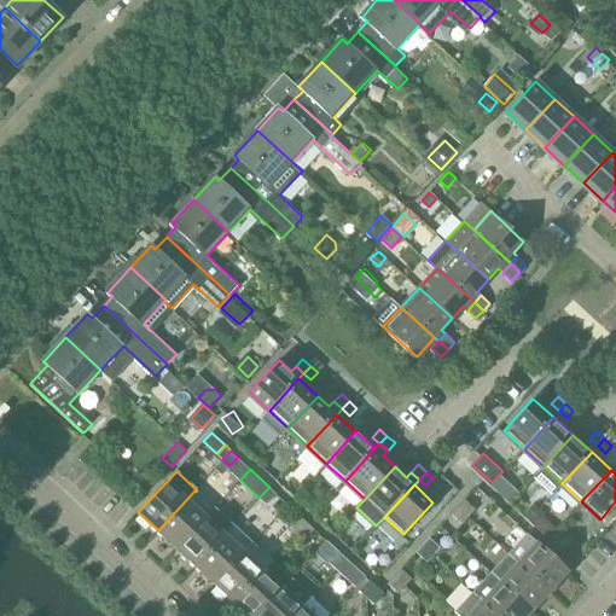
[(512,486),(503,497),(510,503),(519,492),(512,486)]
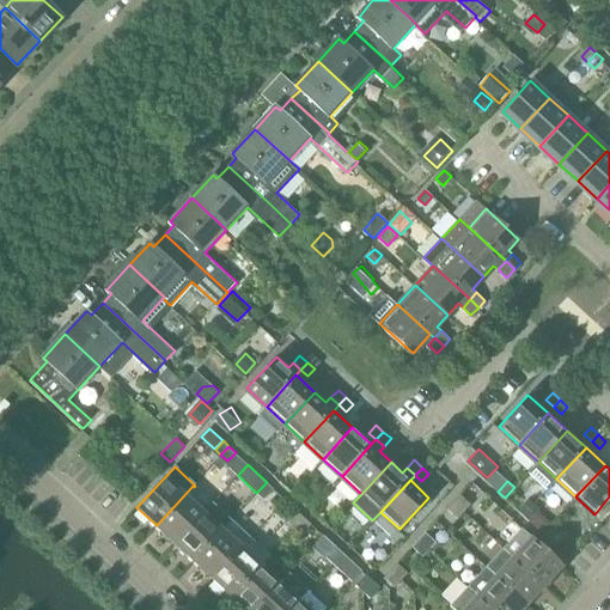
[(263,500),(274,488),(267,482),(256,493),(263,500)]
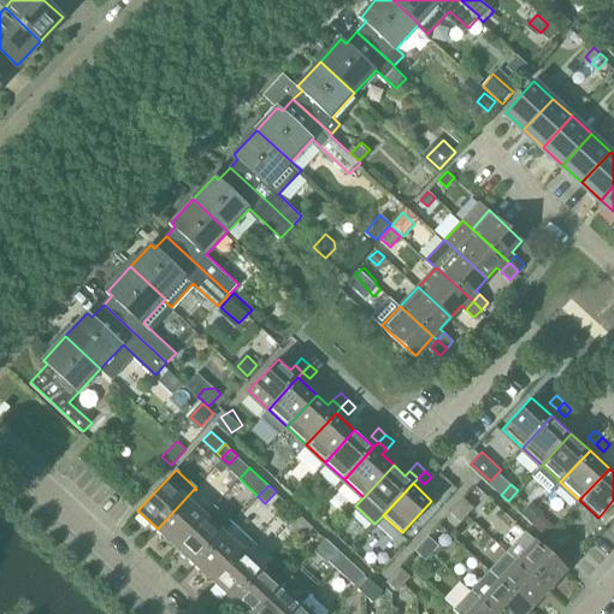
[(212,506),(195,490),(194,489),(158,529),(176,547),(213,506),(212,506)]
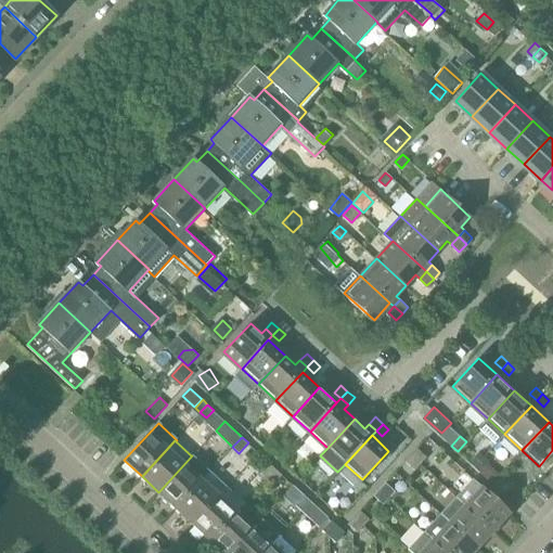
[(479,451),(471,461),(476,465),(485,455),(479,451)]
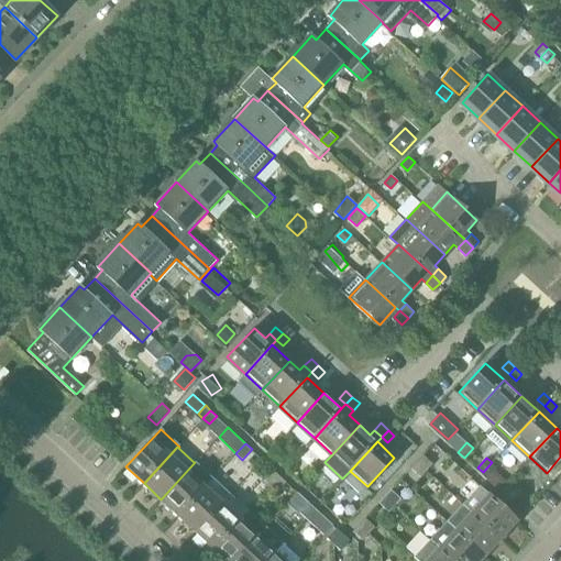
[(428,469),(418,460),(413,466),(421,475),(428,469)]
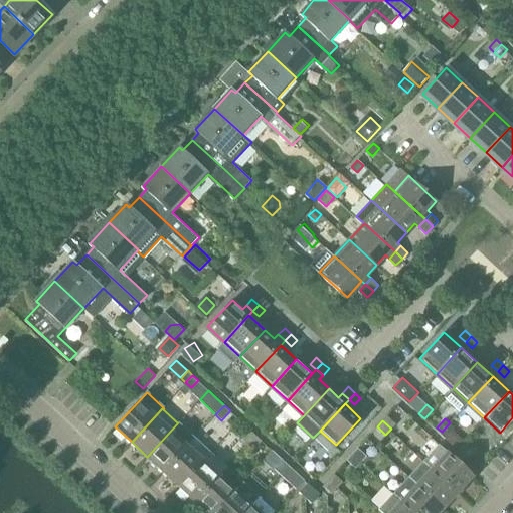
[(163,471),(195,437),(178,421),(177,422),(178,422),(147,457),(163,471)]
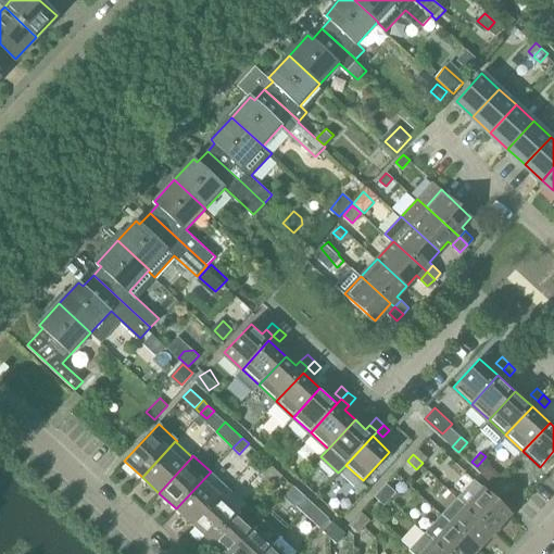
[(482,470),(491,461),(486,456),(477,466),(482,470)]
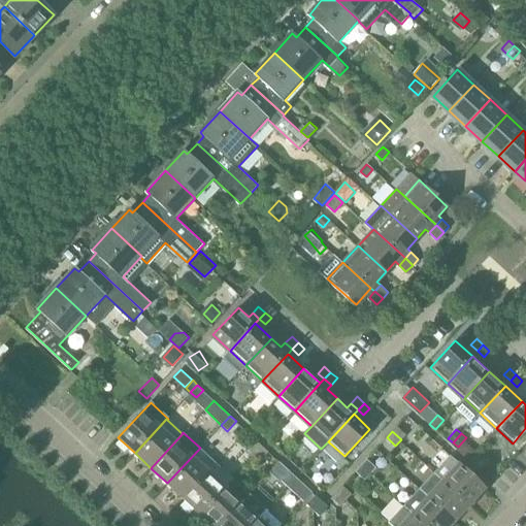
[(257,440),(249,449),(254,454),(262,446),(257,440)]
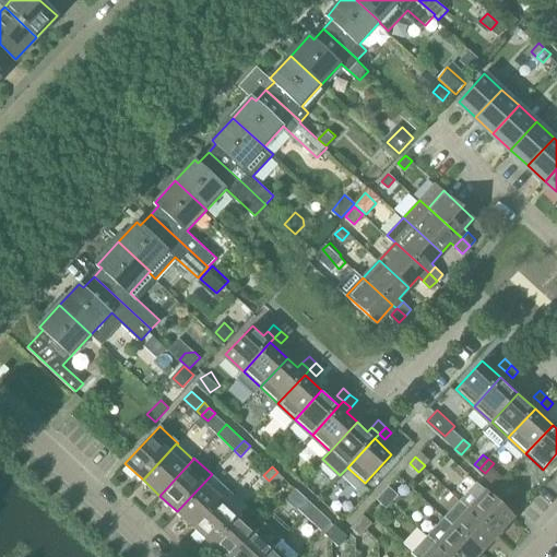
[(276,487),(284,478),(277,472),(269,481),(276,487)]
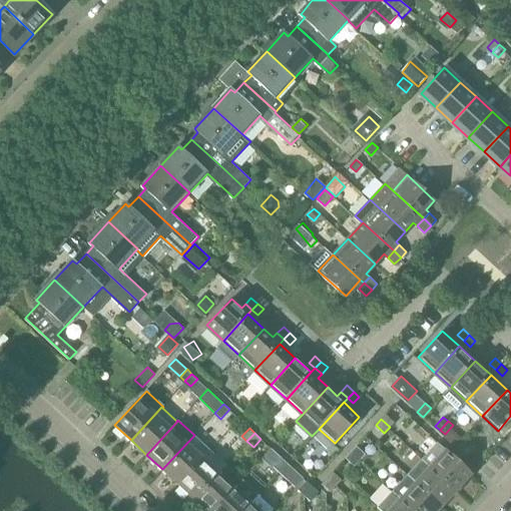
[(178,484),(210,450),(194,435),(162,469),(178,484)]
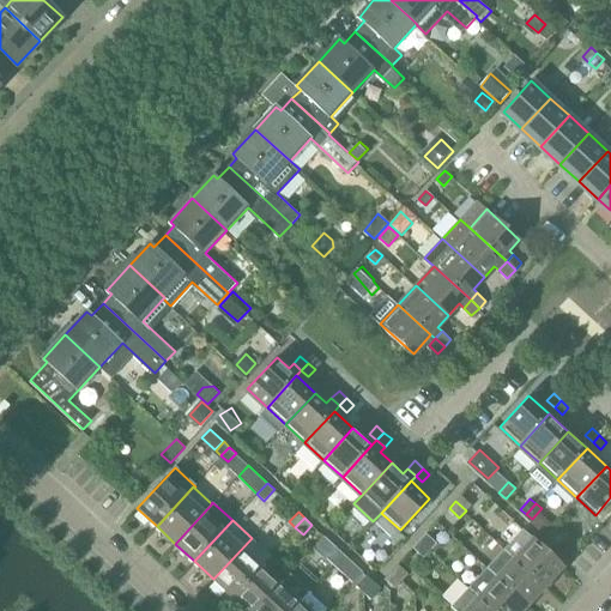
[(421,539),(430,549),(436,542),(427,532),(421,539)]
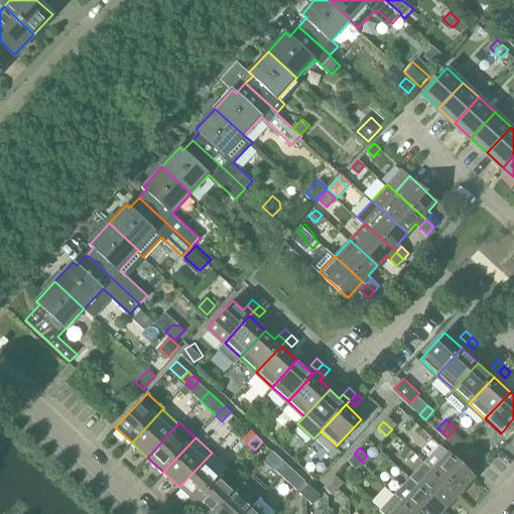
[(212,453),(179,487),(196,501),(219,476),(221,477),(229,468),(212,453)]
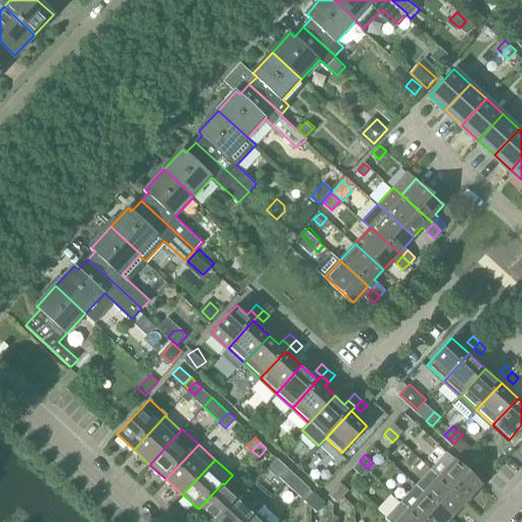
[(440,476),(466,501),(481,484),(454,460),(440,476)]
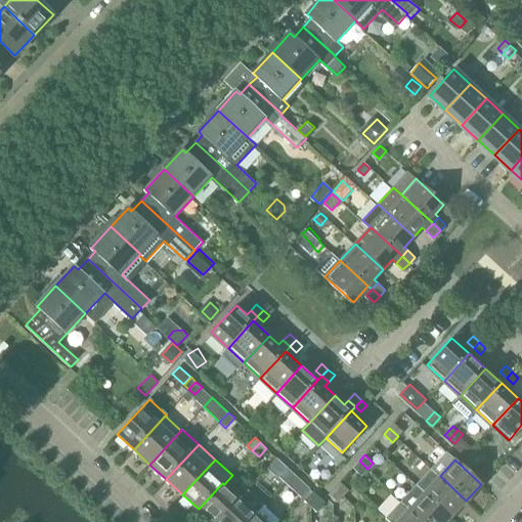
[(367,469),(359,461),(353,466),(362,474),(367,469)]
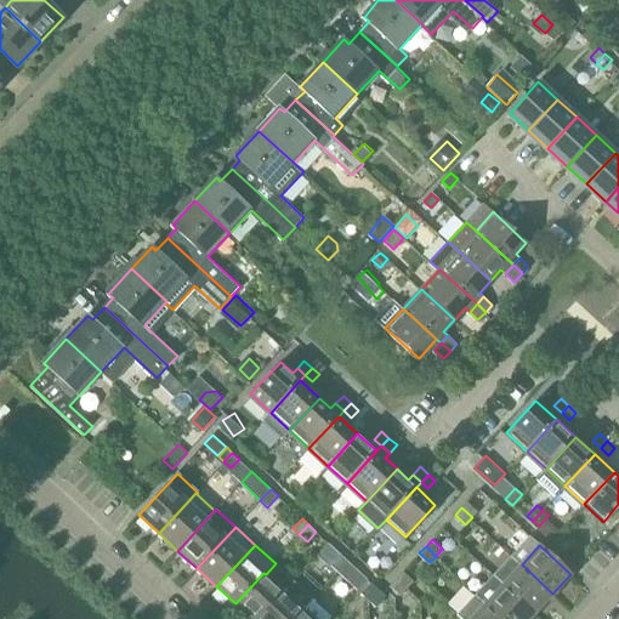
[(442,550),(436,557),(439,561),(446,554),(442,550)]
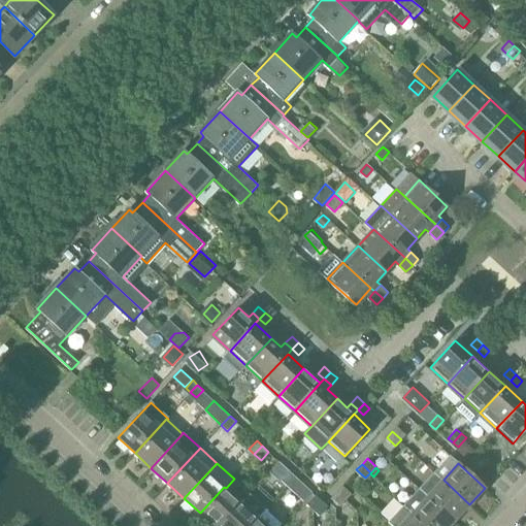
[(290,471),(284,479),(289,483),(295,477),(290,471)]
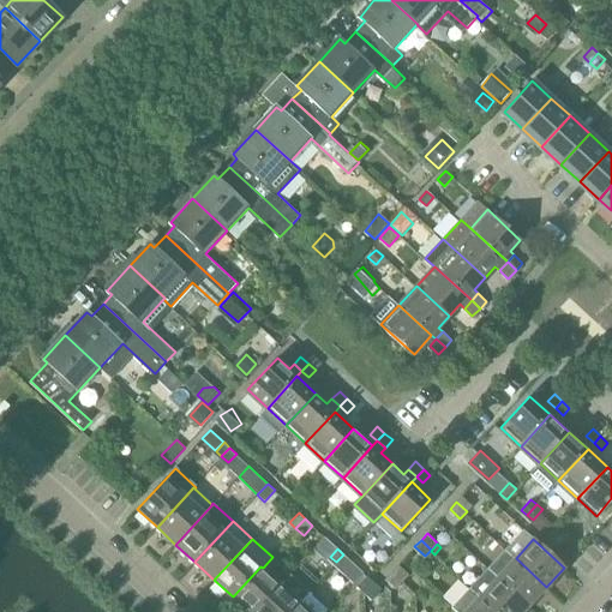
[(546,587),(516,558),(507,549),(489,569),(528,606),(546,587)]
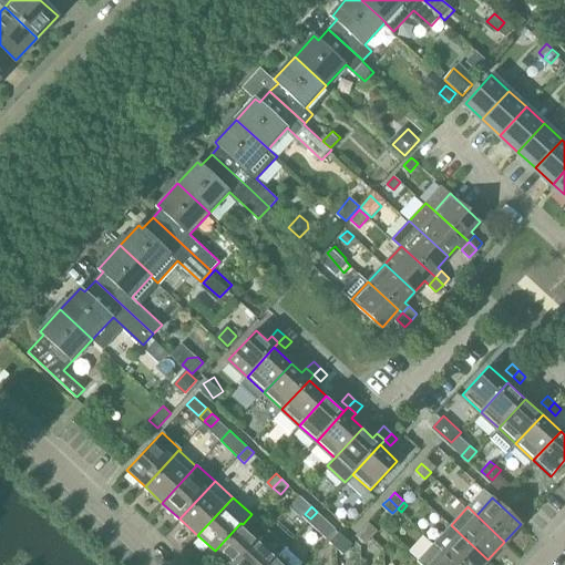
[(317,525),(324,517),(317,512),(310,519),(317,525)]
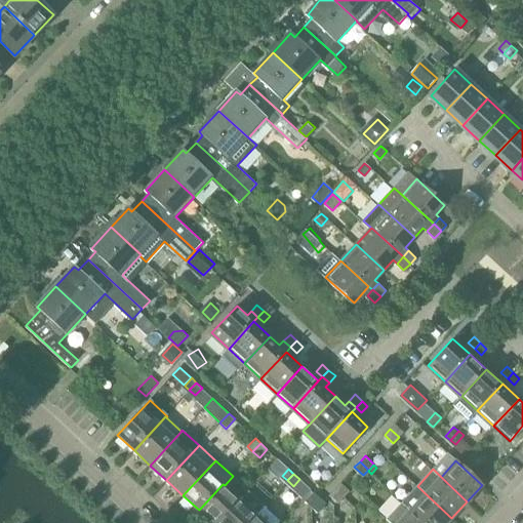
[(334,488),(344,496),(349,491),(339,483),(334,488)]
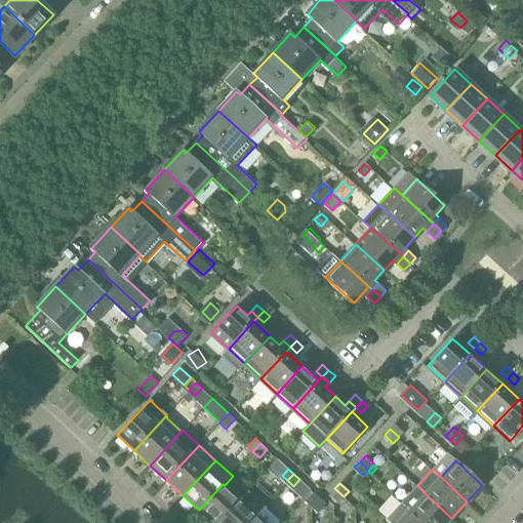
[(216,522),(239,498),(225,485),(223,484),(199,510),(212,522),(216,522)]
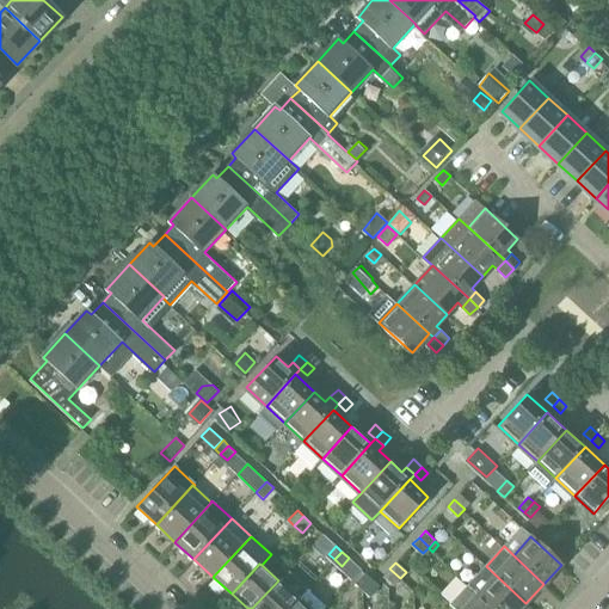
[(362,571),(356,565),(346,573),(352,579),(362,571)]
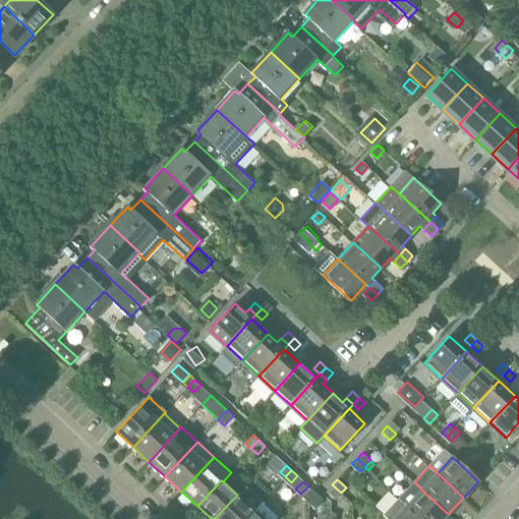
[(443,518),(448,514),(414,482),(399,498),(407,505),(421,518),(443,518)]
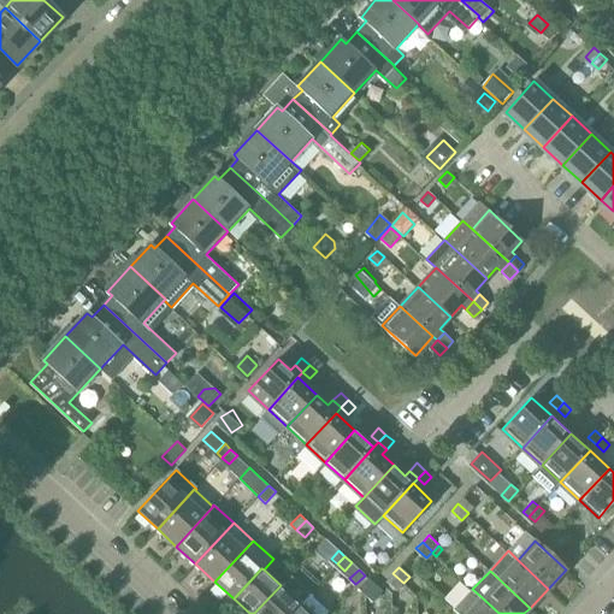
[(403,583),(393,573),(387,579),(397,589),(403,583)]
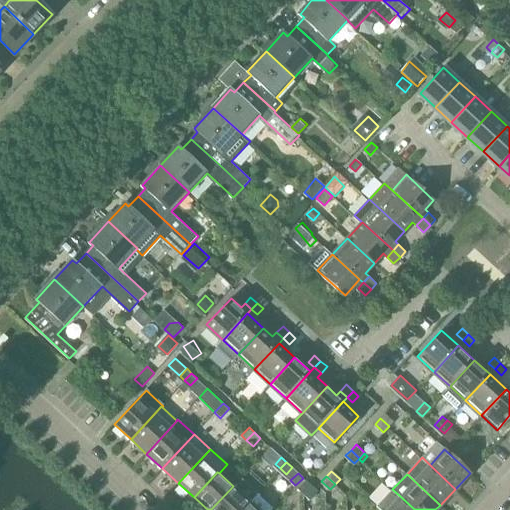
[(304,493),(311,485),(305,480),(298,488),(304,493)]
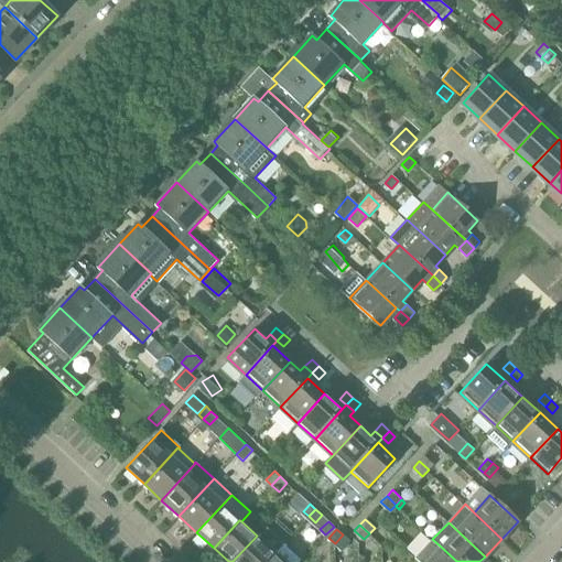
[(343,535),(335,543),(342,549),(349,540),(343,535)]
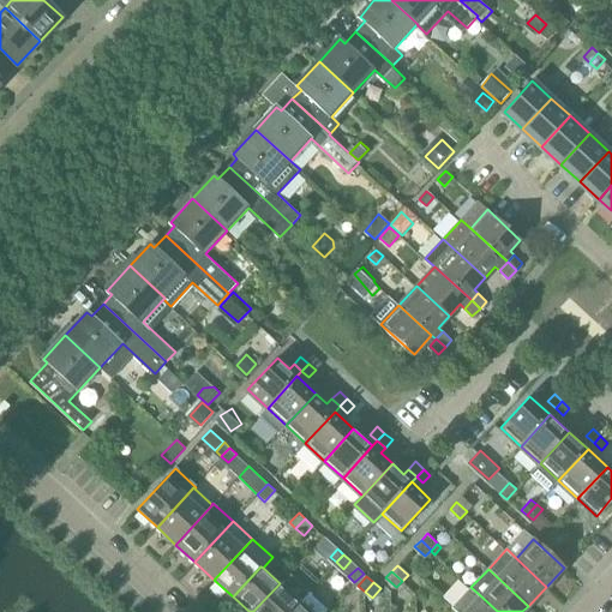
[(280,583),(253,611),(288,611),(299,601),(280,583)]
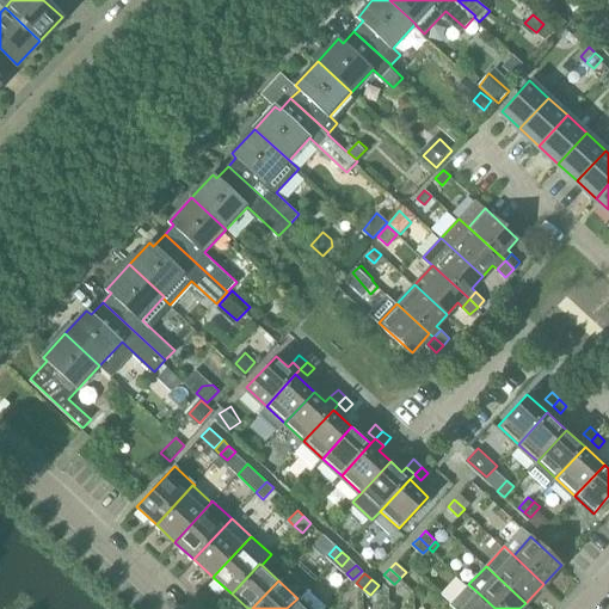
[(307,588),(297,598),(287,608),(324,608),(327,606),(307,588)]
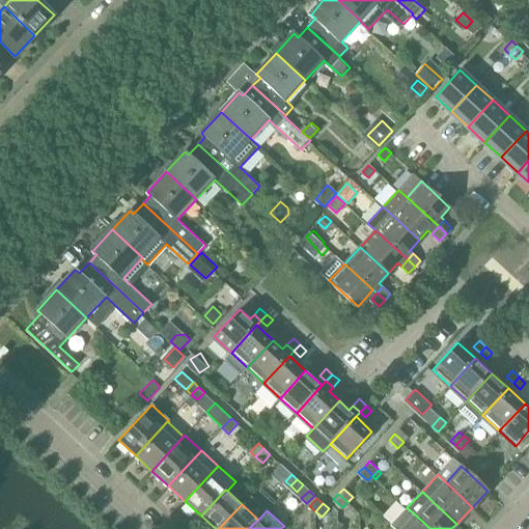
[(400,528),(429,528),(415,514),(400,528)]
